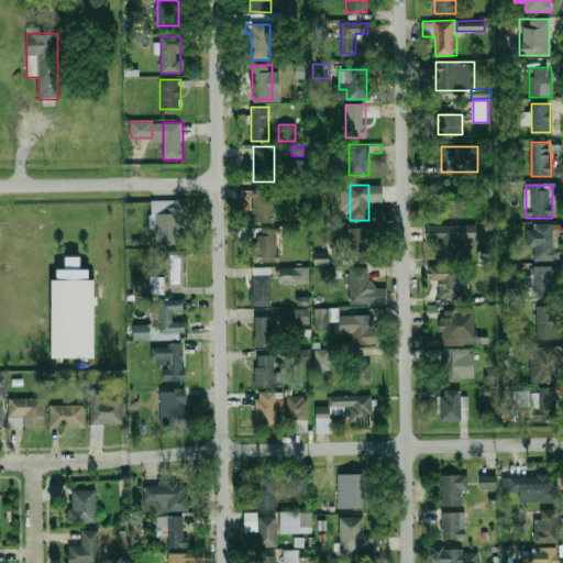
[(273,191),(253,191),(253,222),(273,222),(273,191)]
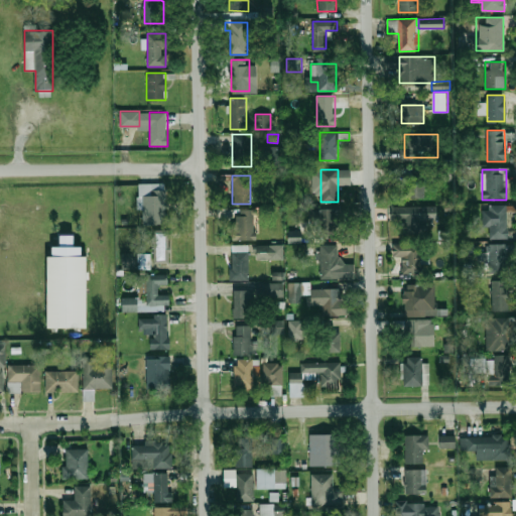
[(424,200),(424,175),(404,175),(404,200),(424,200)]
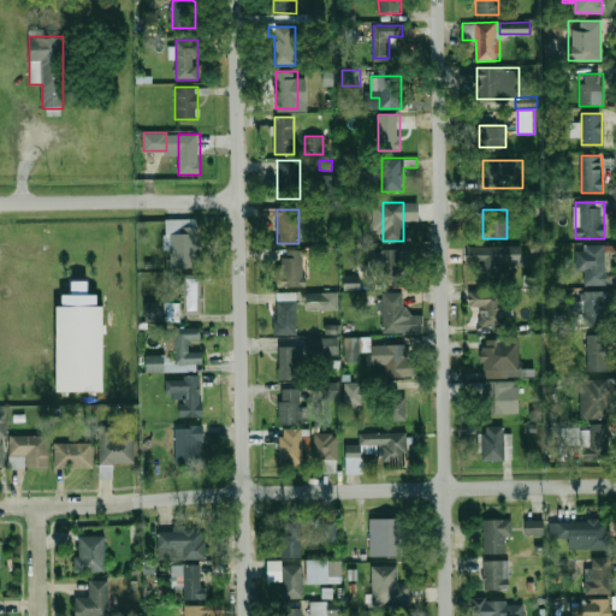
[(170,249),(161,249),(161,235),(164,235),(164,218),(196,218),(196,271),(170,271),(170,249)]
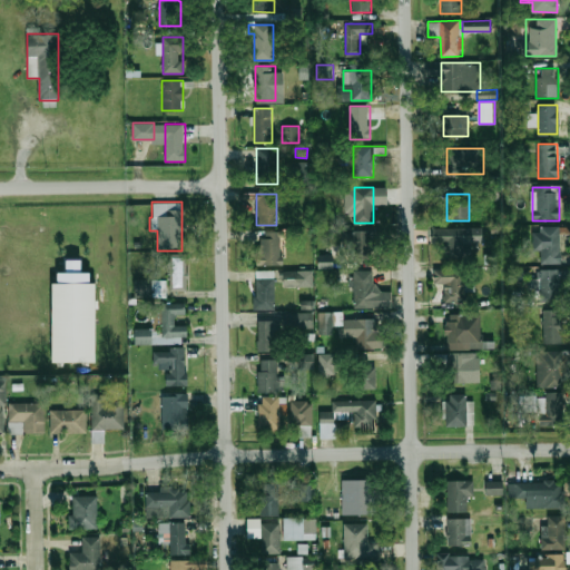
[(559,226),(534,226),(534,259),(559,259),(559,226)]
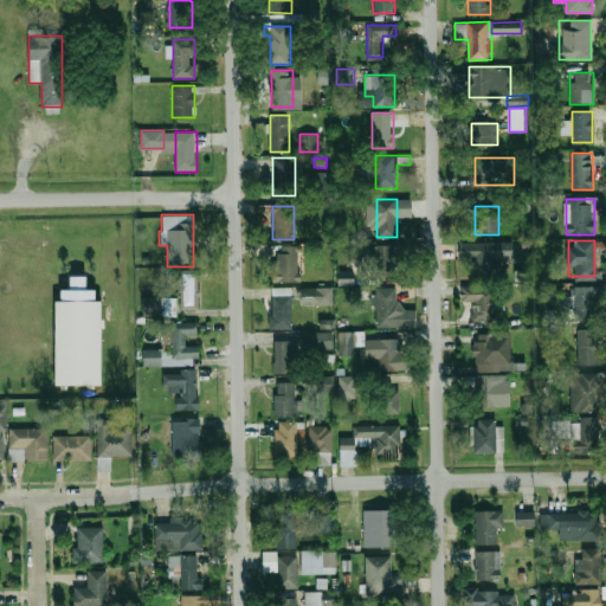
[(459,260),(477,260),(477,275),(501,275),(501,263),(495,263),(495,243),(459,243),(459,260)]
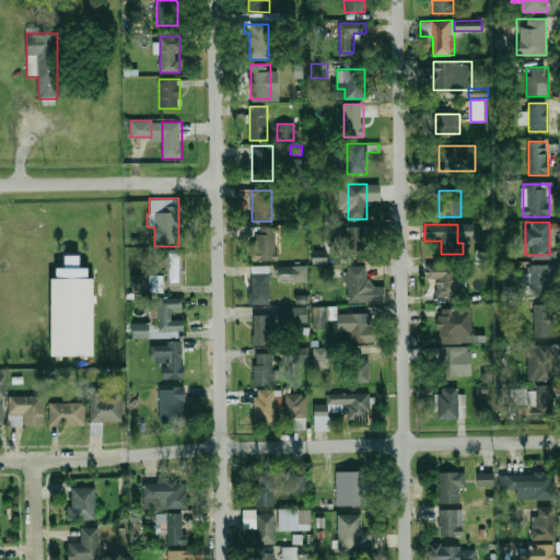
[(253,261),(277,261),(277,228),(253,228),(253,261)]
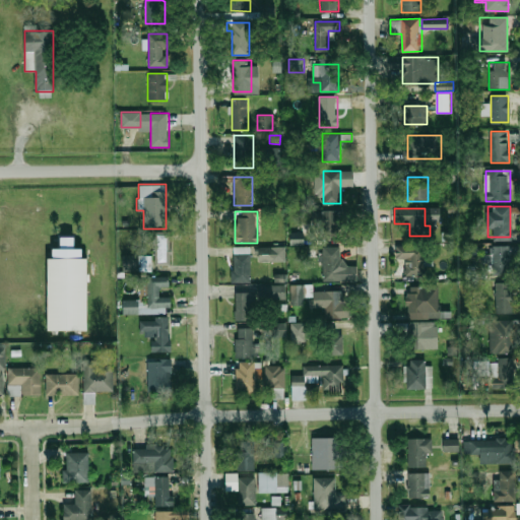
[(321,233),(340,232),(338,212),(311,214),(312,228),(321,226),(321,233)]
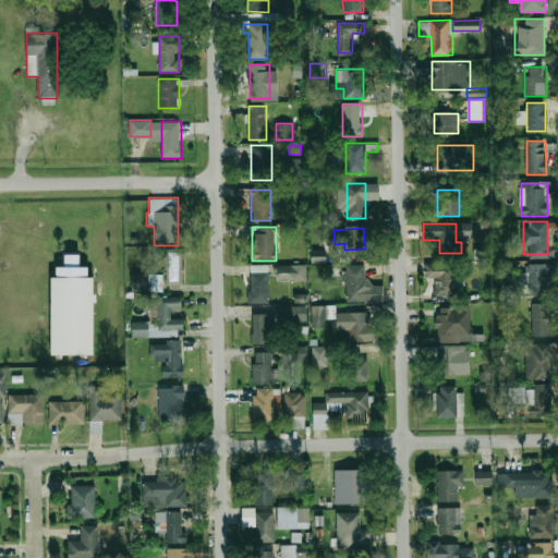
[(311,263),(326,263),(325,249),(311,250),(311,263)]
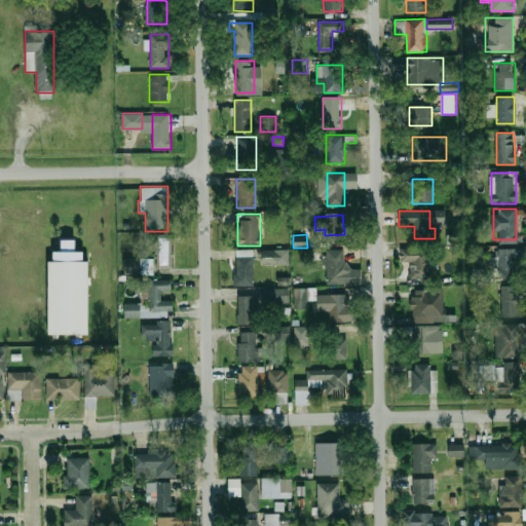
[(157,235),(157,271),(173,271),(173,235),(157,235)]
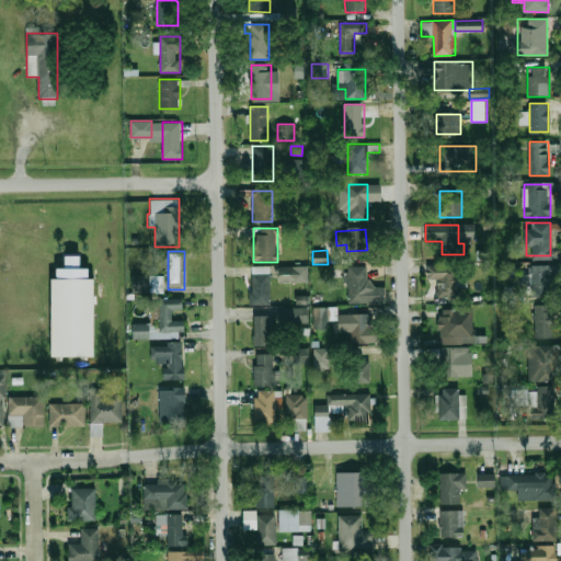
[(309,266),(281,266),(281,282),(309,282),(309,266)]
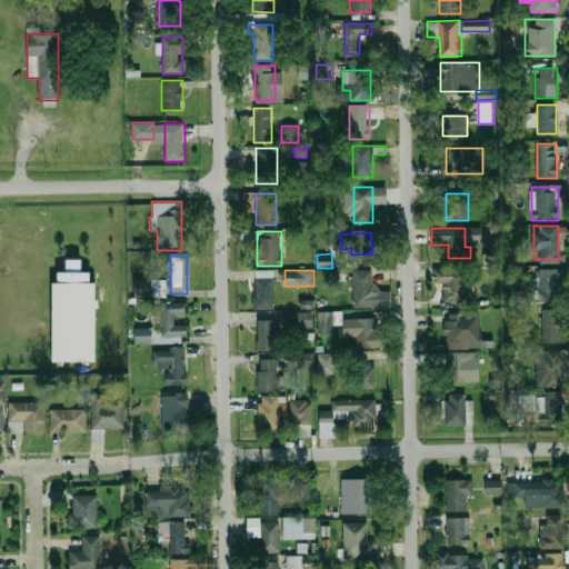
[(353,308),(391,308),(390,291),(373,291),(373,270),(338,270),(338,280),(353,280),(353,308)]
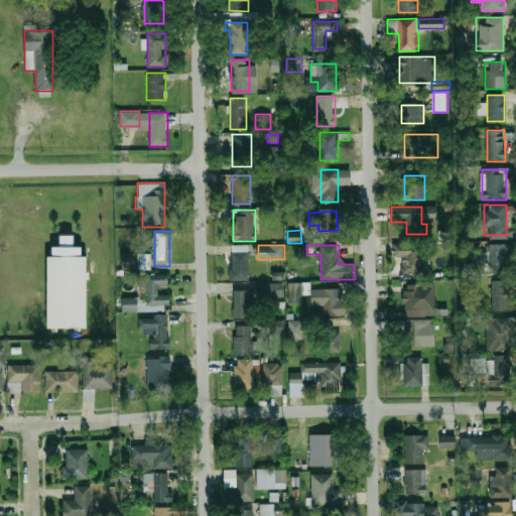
[(401,274),(421,274),(421,264),(430,264),(430,245),(393,245),(393,259),(401,259),(401,274)]
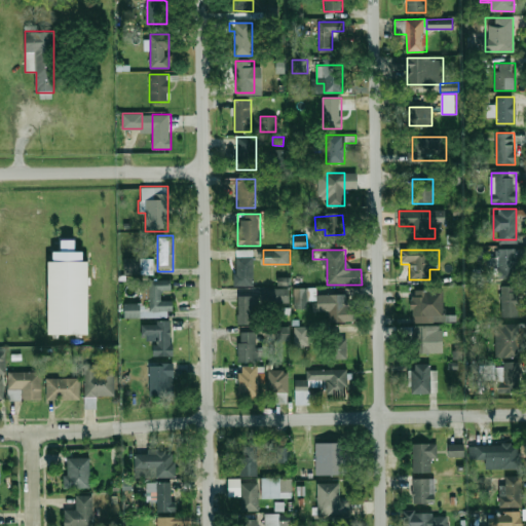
[(499,265),(499,278),(519,278),(519,250),(494,250),(494,265),(499,265)]
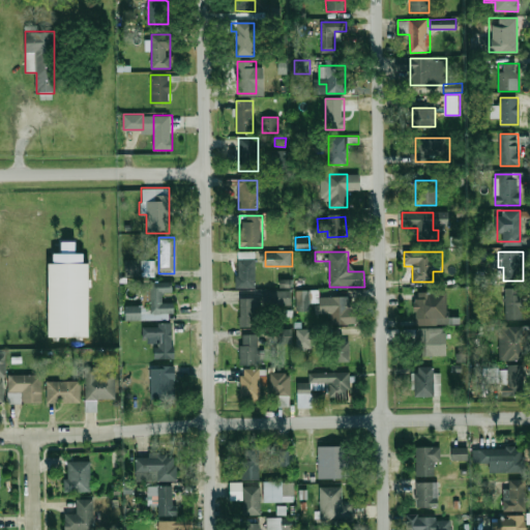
[(255,288),(255,259),(237,259),(237,288),(255,288)]
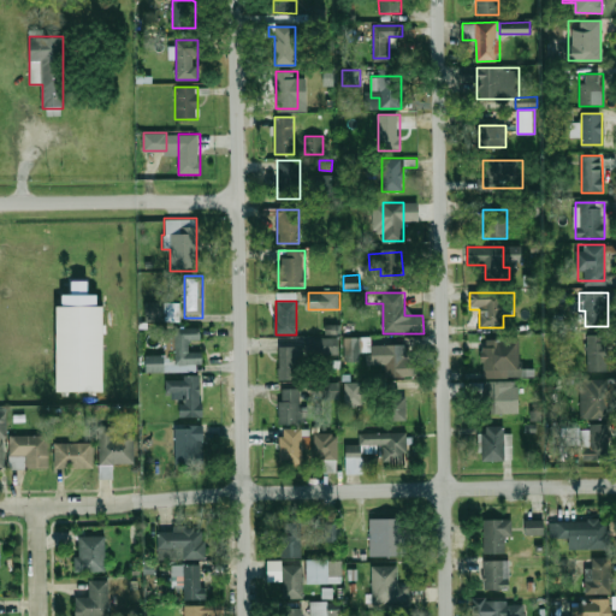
[(144,321),(179,323),(179,303),(146,302),(144,321)]
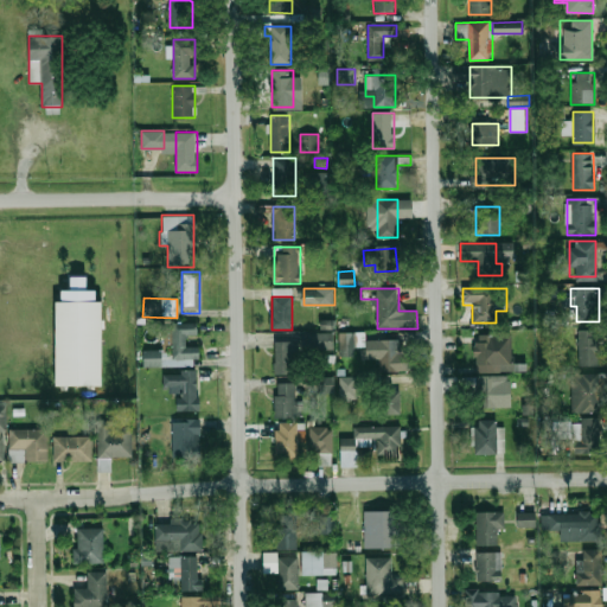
[(101,387),(101,301),(55,301),(55,387),(101,387)]
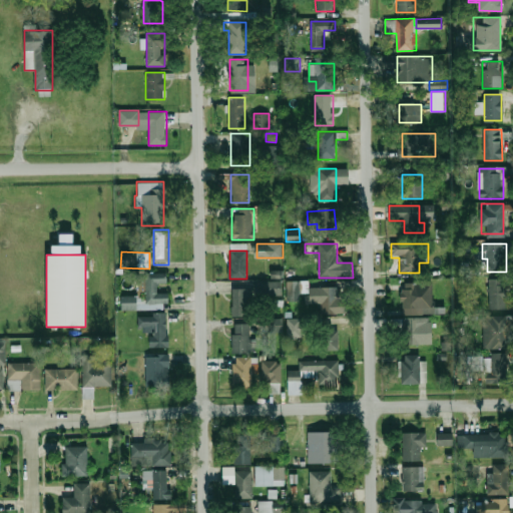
[(121,310),(167,310),(167,293),(160,293),(160,273),(145,273),(145,296),(121,296),(121,310)]
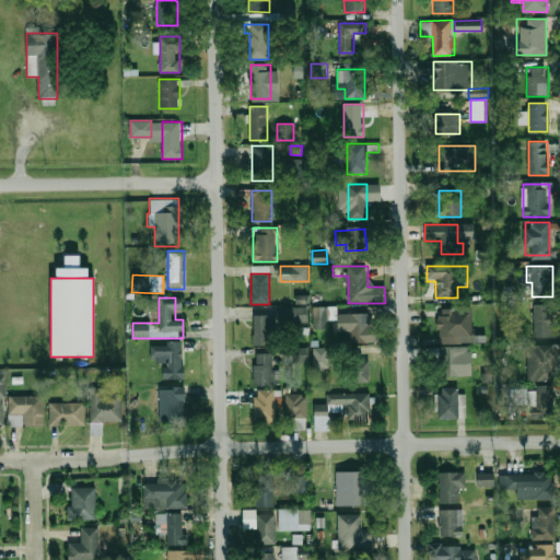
[(534,305),(534,338),(552,338),(552,305),(534,305)]
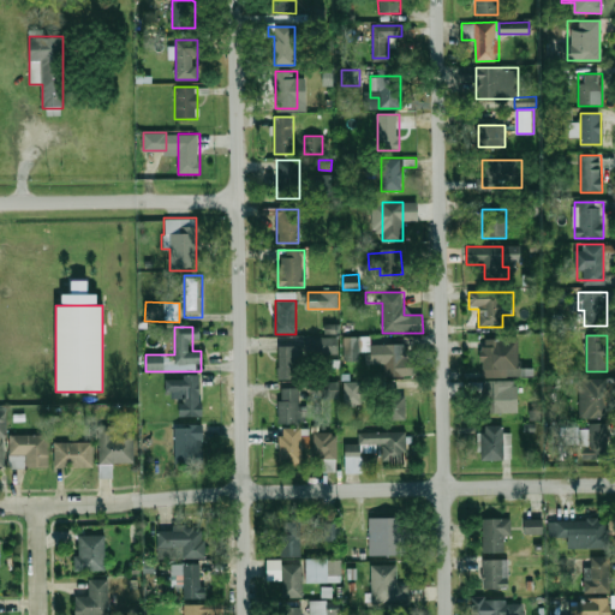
[(344,360),(359,360),(359,336),(344,336),(344,360)]
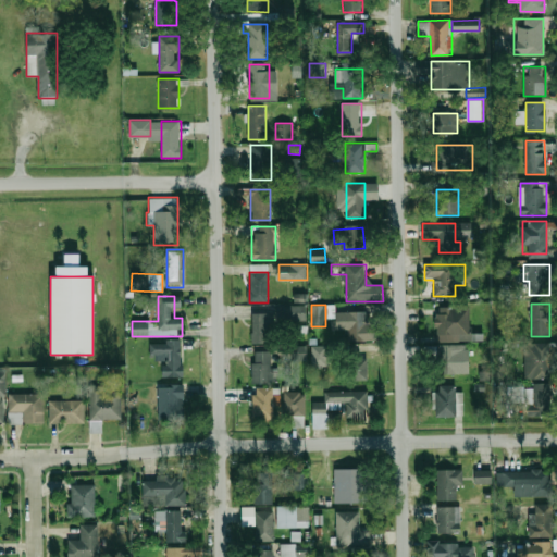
[(306,320),(306,306),(279,306),(279,320),(306,320)]
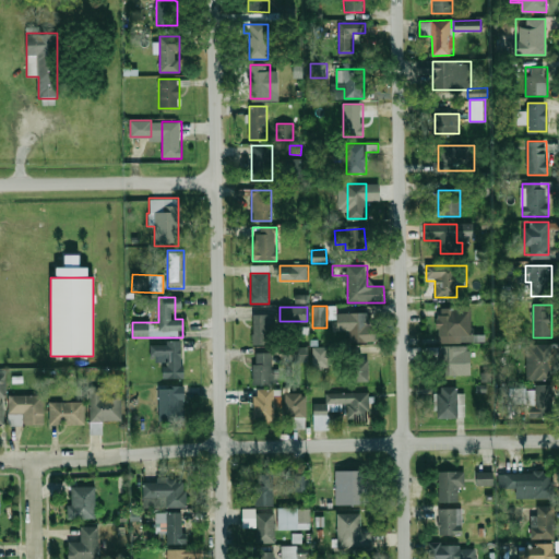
[(472,309),(438,309),(438,337),(472,337),(472,309)]
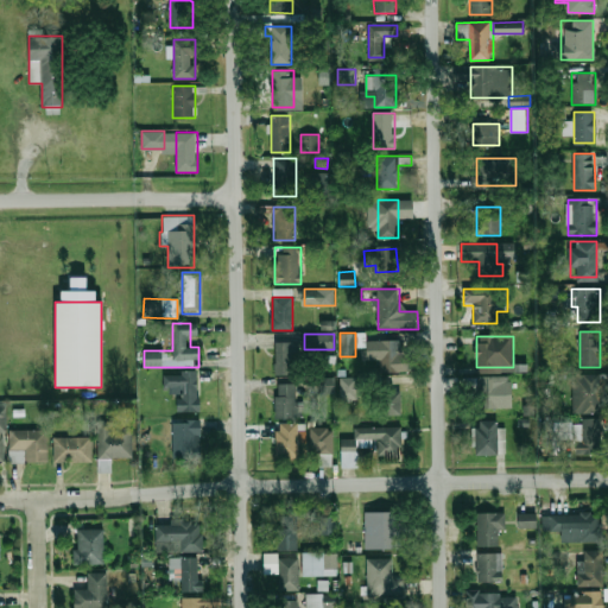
[(400,373),(400,340),(379,340),(379,373),(400,373)]
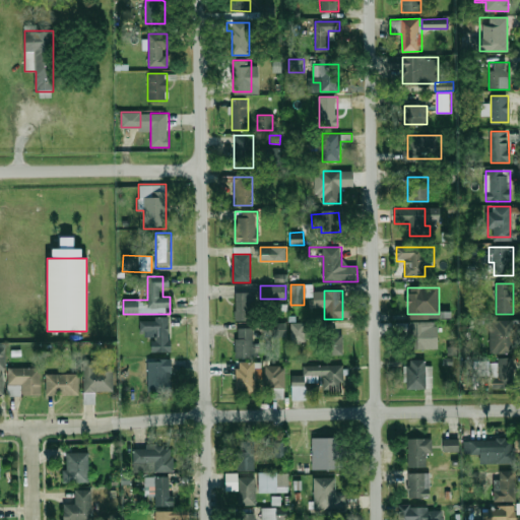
[(236,321),(257,321),(257,293),(236,293),(236,321)]
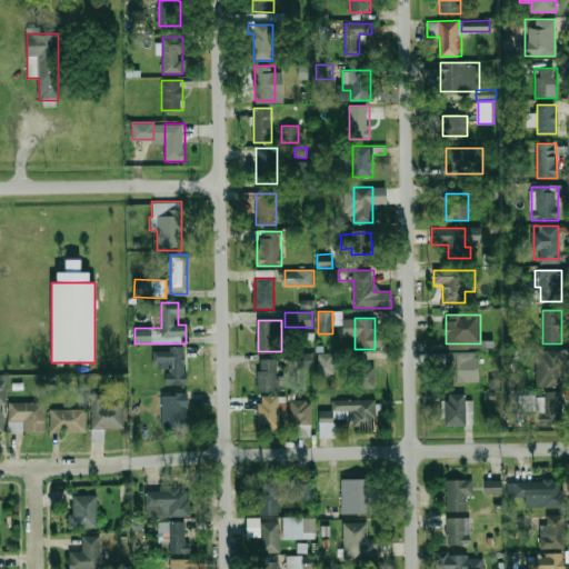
[(153,349),(153,366),(166,366),(166,386),(186,386),(186,349),(153,349)]
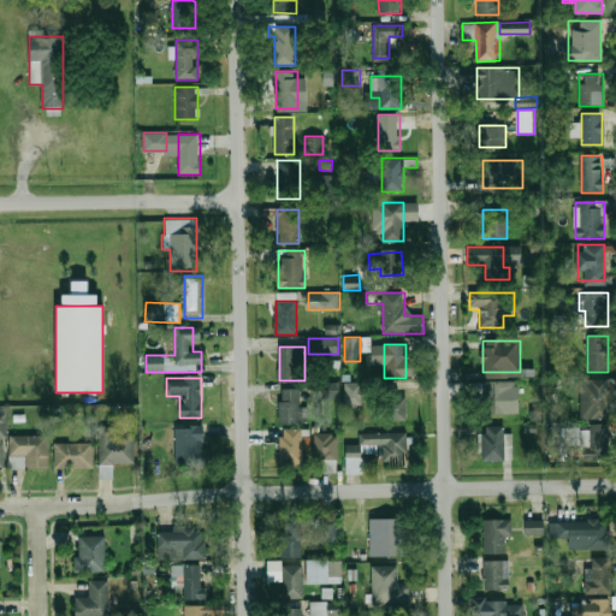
[(581,418),(609,418),(609,379),(581,379),(581,418)]
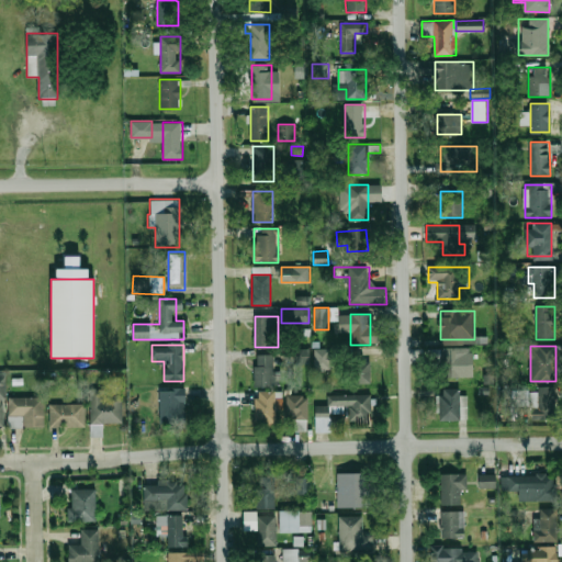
[(314,369),(329,370),(329,348),(314,348),(314,369)]
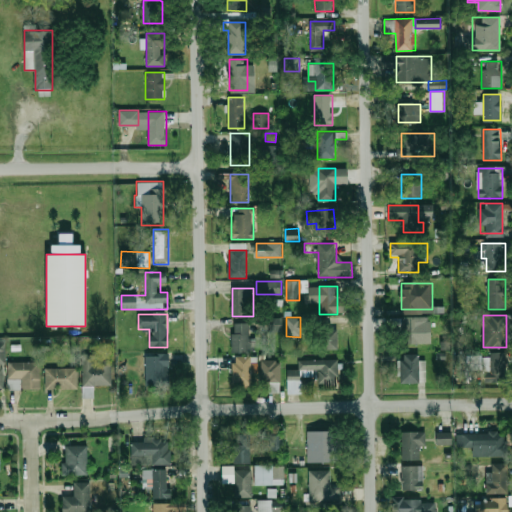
[(428,317),(400,317),(400,344),(428,344),(428,317)]
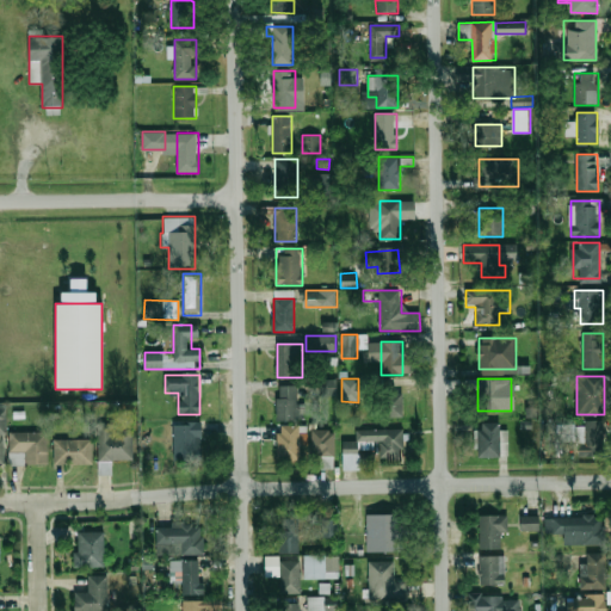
[(337,396),(337,381),(323,380),(322,396),(337,396)]
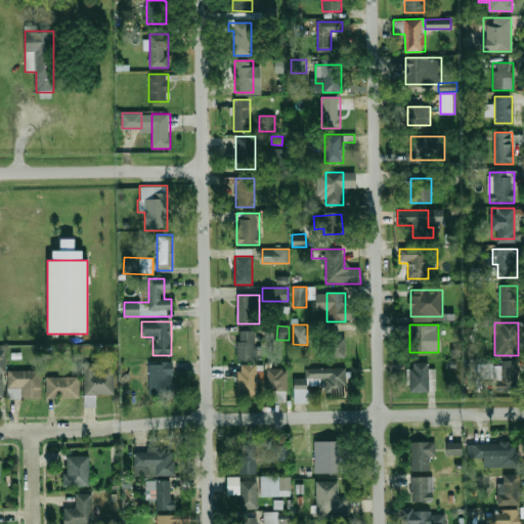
[(237,360),(258,360),(258,331),(237,331),(237,360)]
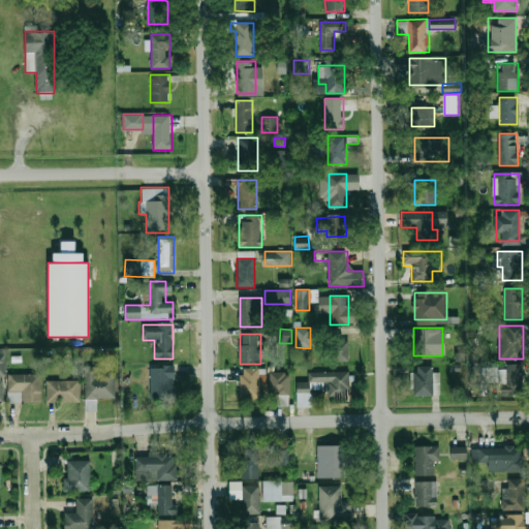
[(325,362),(349,362),(349,340),(325,340),(325,362)]
